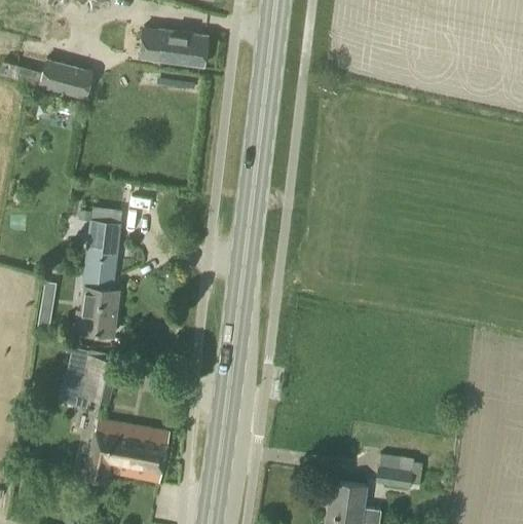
[(204,68),(209,37),(161,30),(157,62),(204,68)]
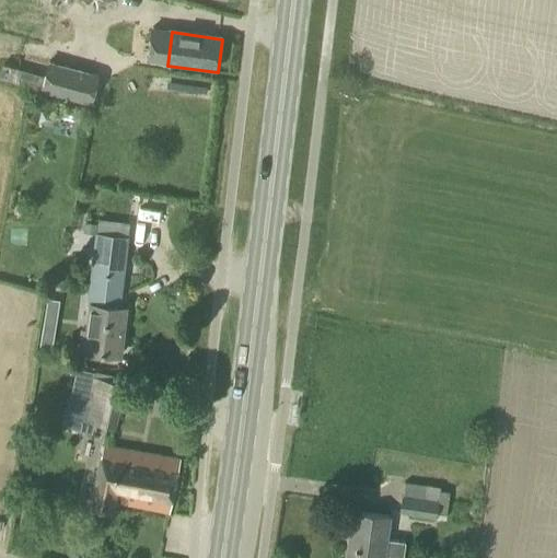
[(101,77),(48,62),(44,77),(4,66),(1,81),(42,91),(42,93),(93,106),(101,77)]
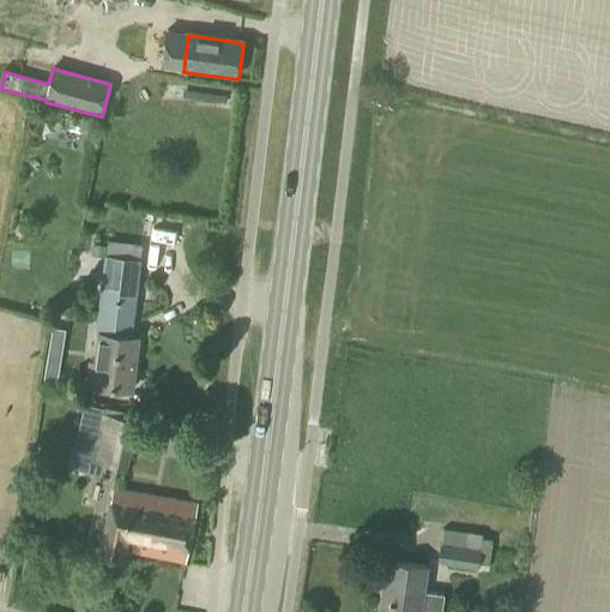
[(140,264),(143,246),(110,243),(109,247),(96,246),(95,258),(109,259),(95,387),(134,391),(140,341),(132,340),(140,264)]
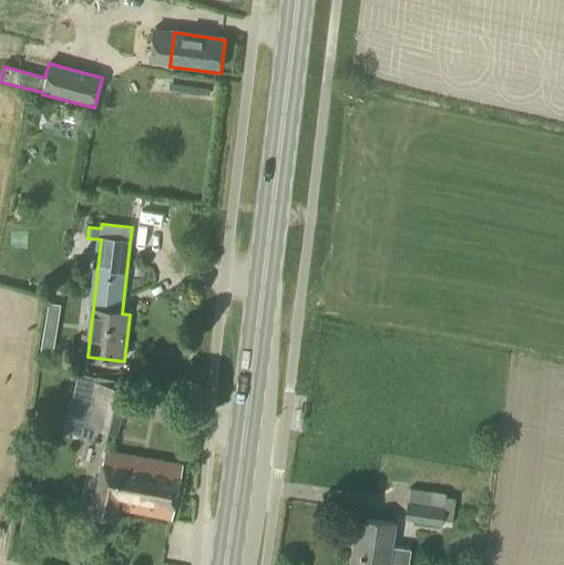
[(165,285),(150,293),(156,306),(172,298),(165,285)]
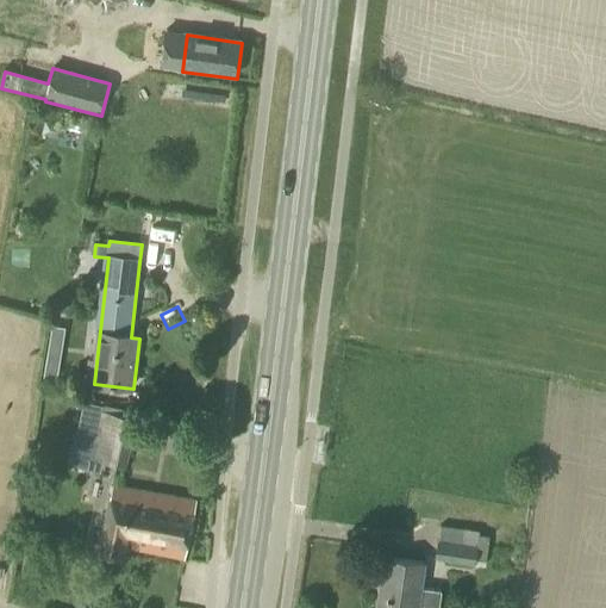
[(63,359),(50,357),(45,386),(58,389),(63,359)]
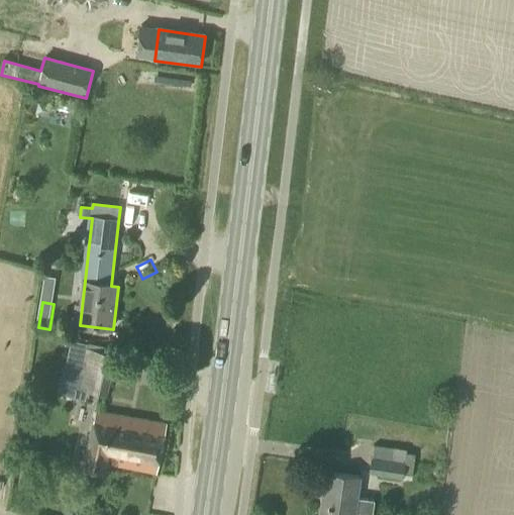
[(108,397),(117,356),(77,347),(74,363),(81,365),(75,390),(108,397)]
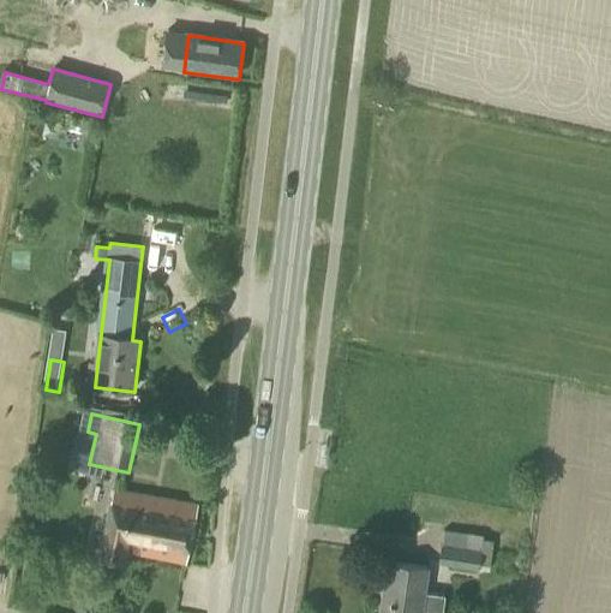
[(186,566),(198,509),(115,492),(102,560),(124,565),(126,553),(186,566)]
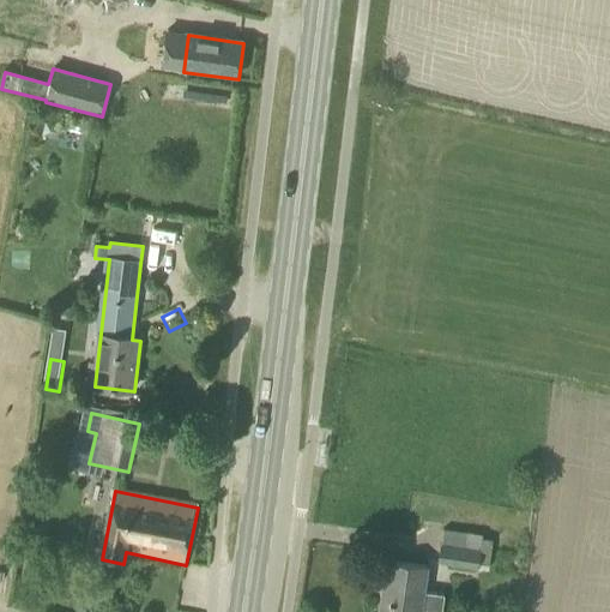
[(479,571),(485,538),(445,532),(440,565),(479,571)]
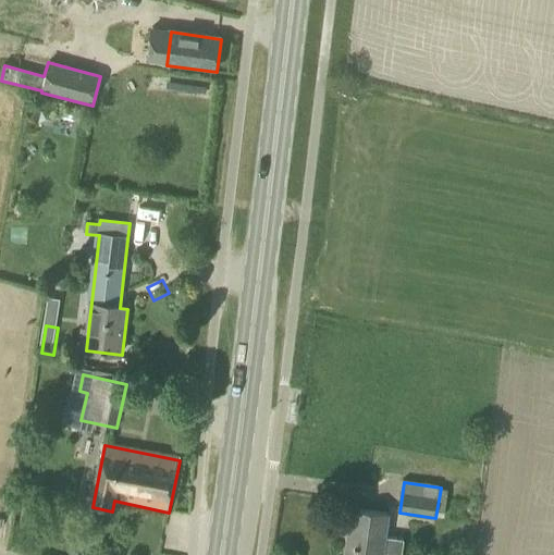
[(404,554),(406,541),(385,538),(388,517),(355,512),(348,554),(382,554),(404,554)]
